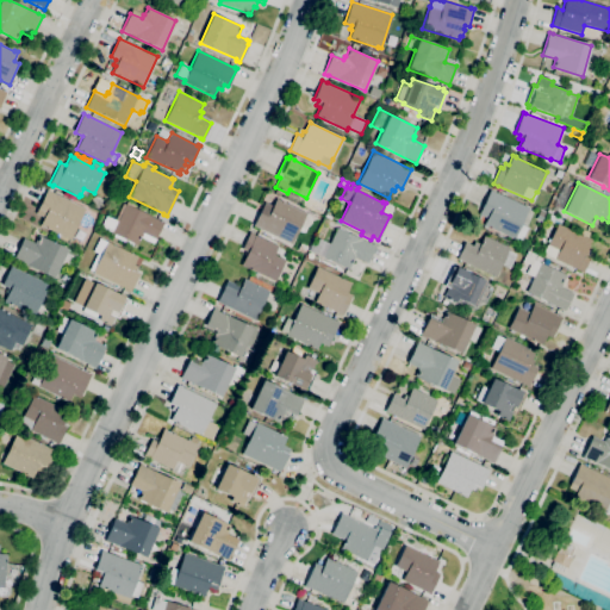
[(70,240),(43,226),(39,225),(43,218),(41,217),(44,211),(38,209),(48,188),(49,190),(51,191),(50,192),(86,209),(70,240)]
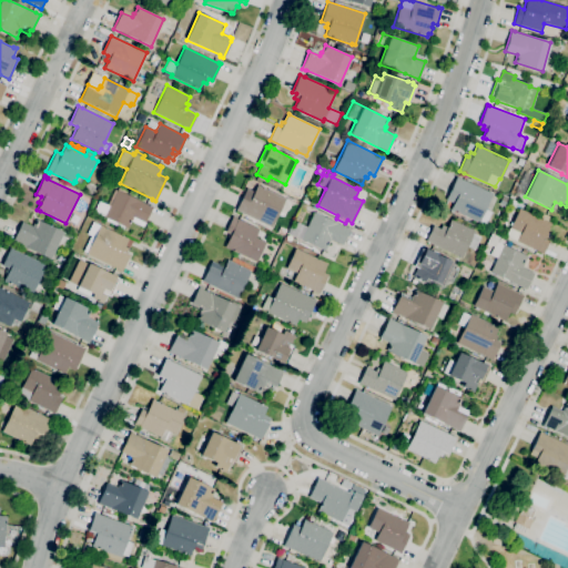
[(485,225),(453,210),(452,211),(450,210),(454,203),(446,200),(456,176),(493,193),(485,209),(492,212),(485,225)]
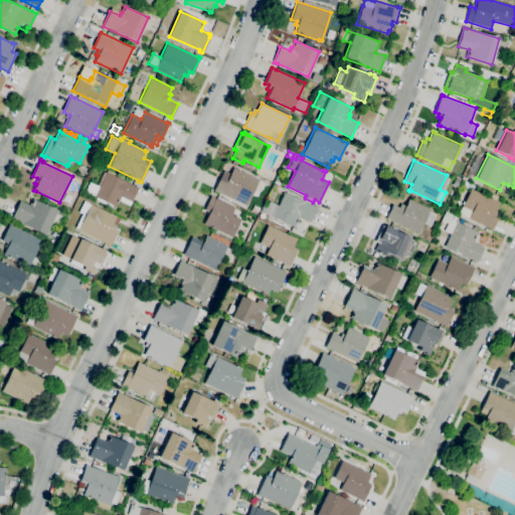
[(246,206),(214,190),(221,175),(226,177),(228,173),(230,173),(233,167),(235,168),(234,168),(259,180),(246,206)]
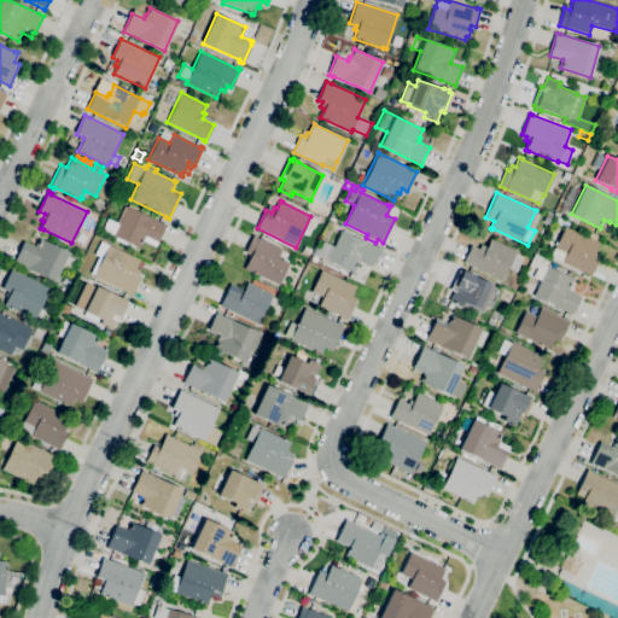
[(139,249),(112,237),(114,235),(101,229),(104,226),(100,223),(103,217),(108,220),(108,219),(116,222),(124,205),(127,207),(165,225),(158,243),(145,237),(139,249)]
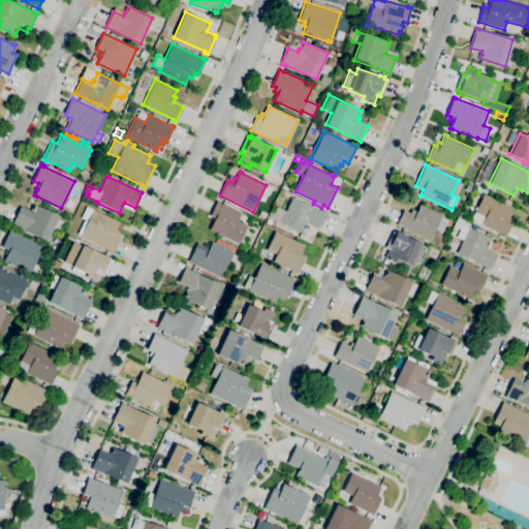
[(469,192),(464,190),(468,181),(473,184),(469,192)]
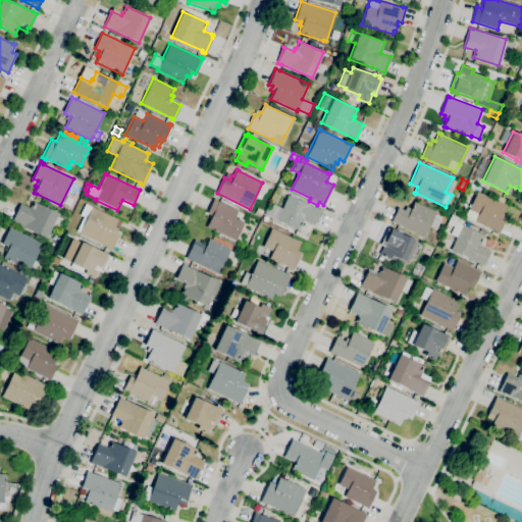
[(499,233),(496,232),(497,231),(465,216),(477,192),(473,190),(474,190),(469,187),(471,183),(481,188),(479,192),(497,201),(499,196),(507,199),(504,204),(507,205),(503,213),(504,214),(503,217),(506,219),(499,233)]
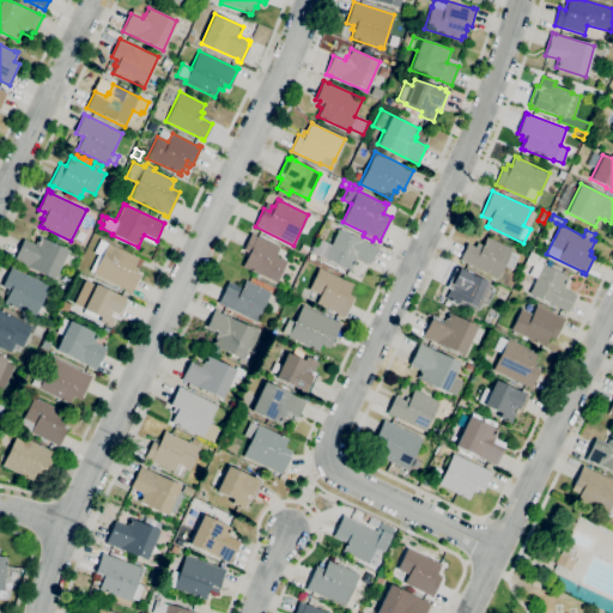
[(351,271),(325,259),(338,229),(375,246),(378,247),(370,265),(357,259),(351,271)]
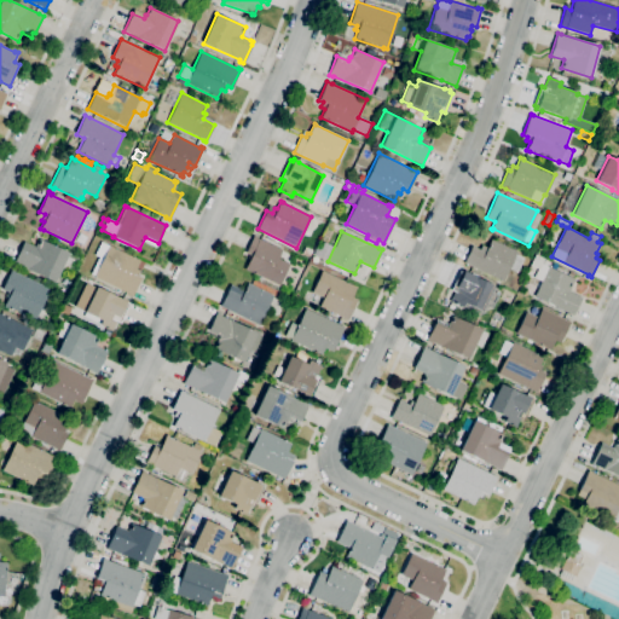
[(279,285),(244,268),(252,255),(246,253),(254,235),(256,236),(256,237),(282,249),(278,259),(289,264),(279,285)]
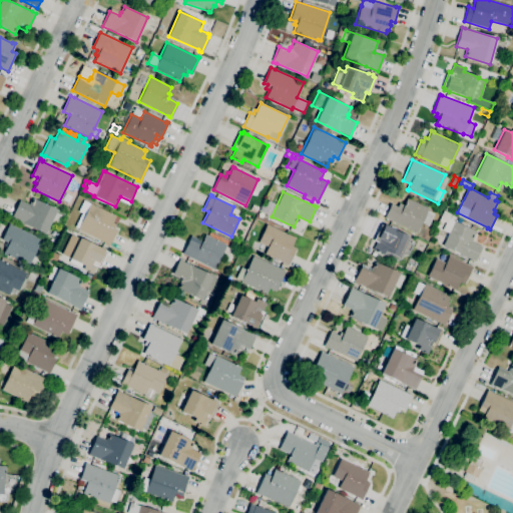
[(45,234),(11,217),(18,203),(21,204),(22,202),(28,205),(32,197),(57,209),(56,210),(63,213),(56,227),(50,224),(45,234)]
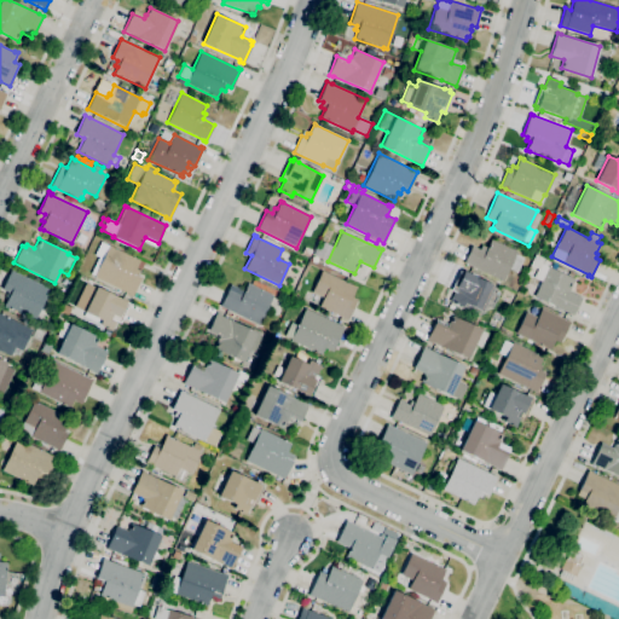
[(503,282),(464,262),(472,246),(480,250),(482,246),(487,247),(491,238),(496,241),(518,252),(516,254),(524,258),(516,272),(509,268),(503,282)]
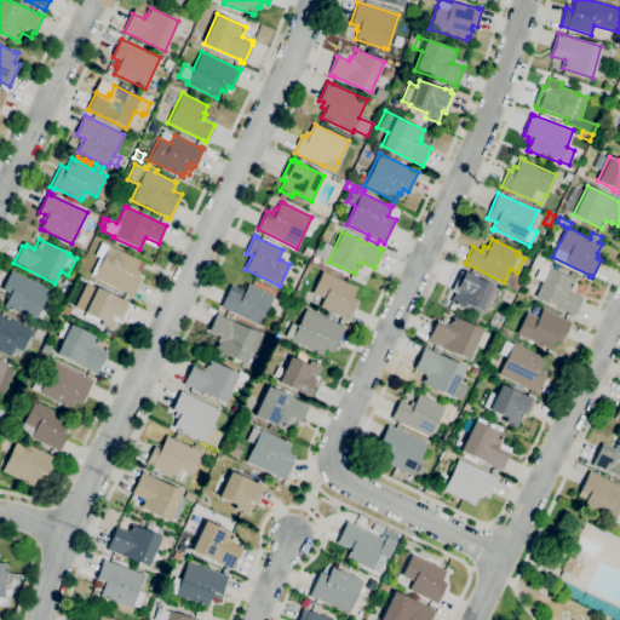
[(132,297),(130,294),(95,277),(95,276),(91,274),(99,257),(95,256),(101,242),(109,246),(141,260),(136,269),(139,270),(137,275),(142,277),(132,297)]
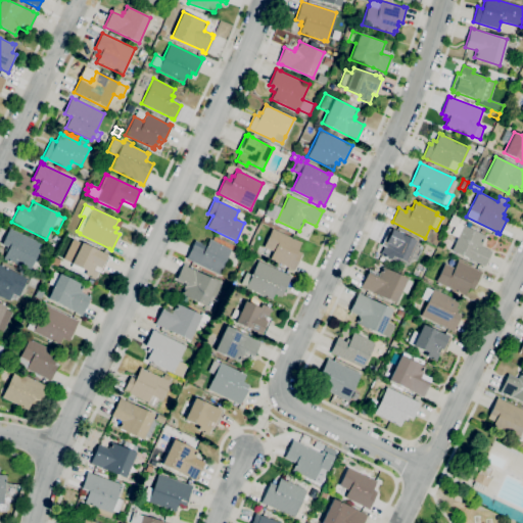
[(262,218),(255,214),(258,208),(264,211),(262,218)]
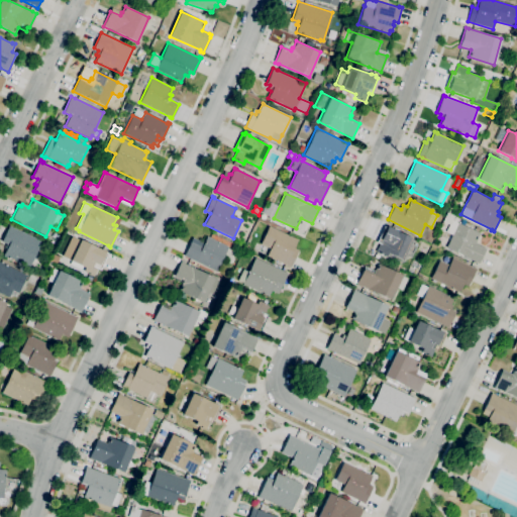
[(479,264),(476,262),(446,247),(452,234),(445,231),(449,224),(442,221),(447,212),(454,215),(452,220),(475,230),(476,226),(480,228),(478,232),(480,233),(475,243),(486,248),(479,264)]
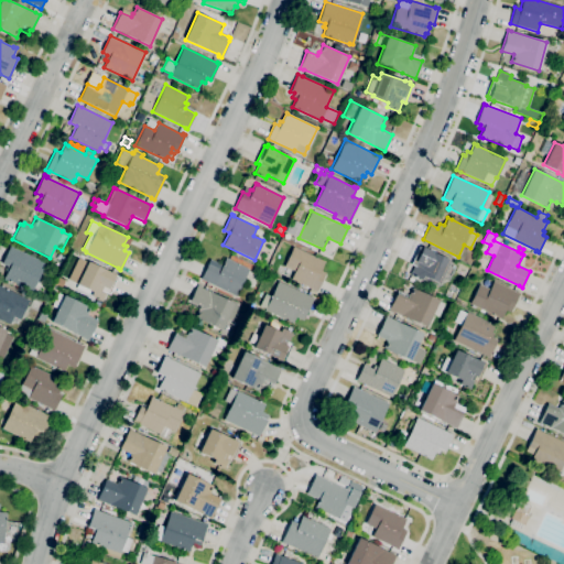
[(31,292),(3,279),(7,272),(4,271),(7,267),(1,263),(11,246),(45,263),(31,292)]
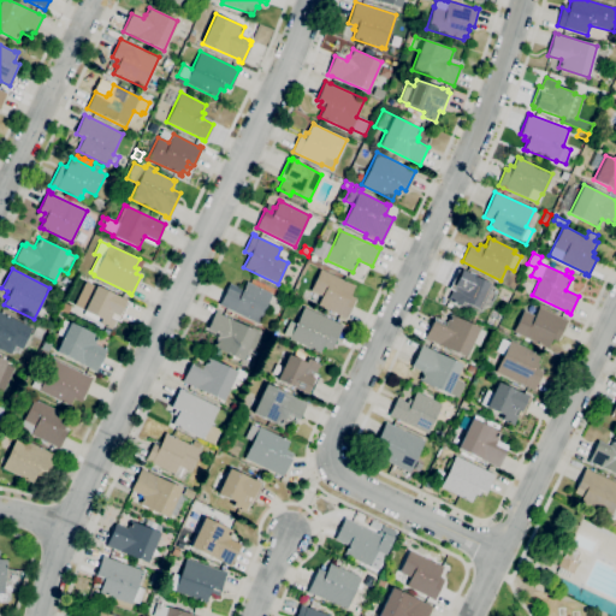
[(347,319),(317,304),(318,302),(311,300),(312,297),(307,295),(309,290),(311,291),(320,270),(355,285),(350,295),(356,297),(347,319)]
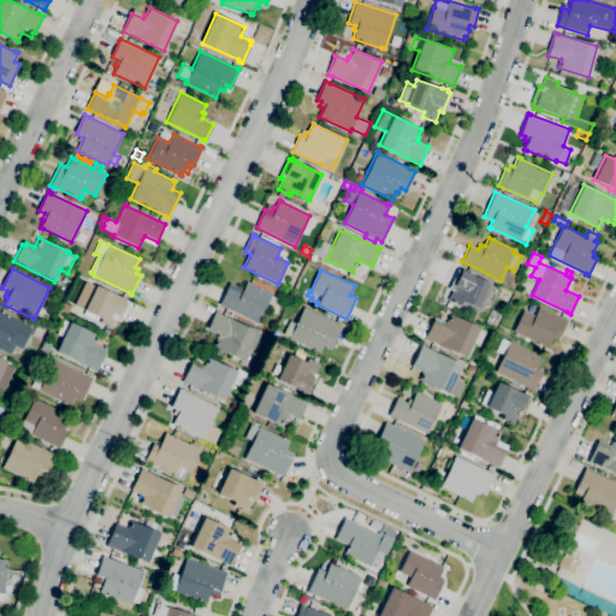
[(479,311),(462,302),(460,306),(448,300),(452,290),(449,288),(458,270),(461,271),(461,270),(492,284),(479,311)]
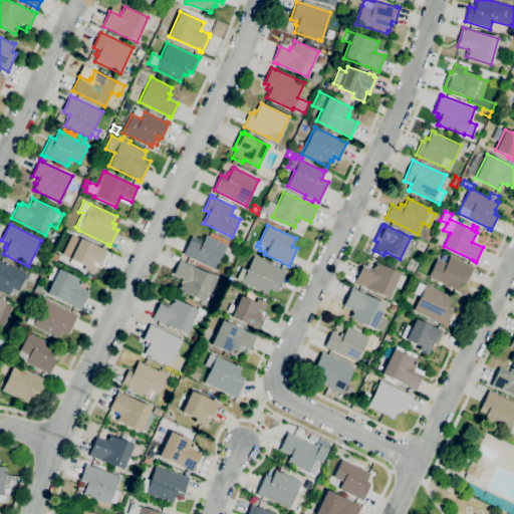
[(215,270),(186,256),(183,255),(189,241),(199,245),(201,241),(203,242),(206,235),(227,245),(215,270)]
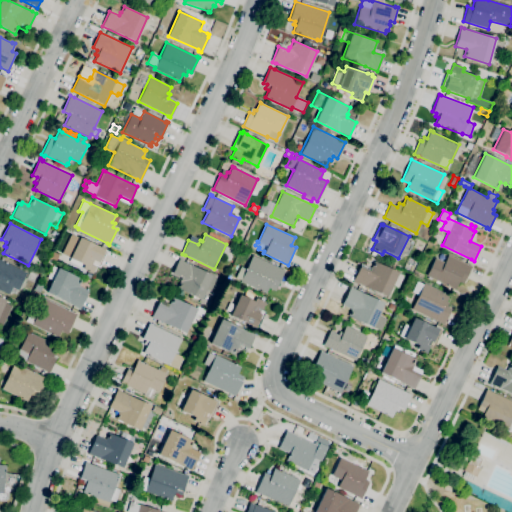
[(92,274),(82,269),(84,265),(69,258),(79,237),(100,247),(101,246),(105,248),(105,250),(107,251),(99,267),(96,265),(92,274)]
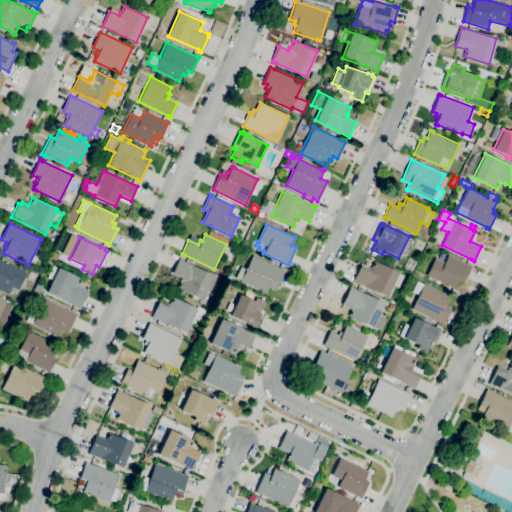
[(266,293),(240,281),(240,280),(235,277),(241,266),(246,269),(252,255),(285,270),(275,291),(268,287),(266,293)]
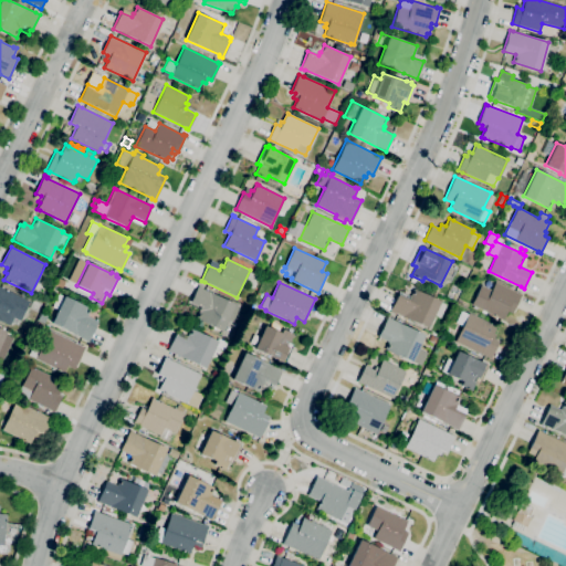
[(502,321),(500,318),(471,304),(481,284),(491,290),(495,282),(519,293),(519,292),(522,294),(514,310),(511,308),(509,312),(506,311),(502,321)]
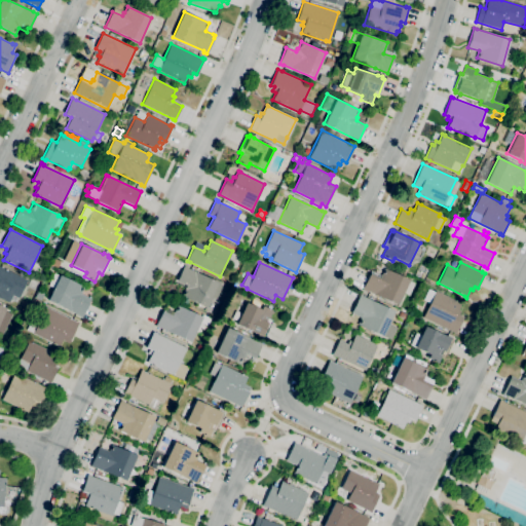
[(205,308),(182,296),(185,290),(185,289),(186,286),(177,280),(184,265),(188,267),(188,268),(217,283),(218,283),(222,285),(216,299),(211,297),(205,308)]
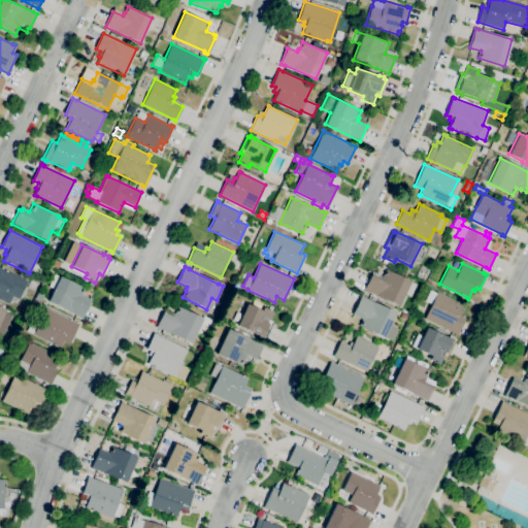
[(9,304),(0,299),(0,267),(28,282),(19,299),(12,297),(9,304)]
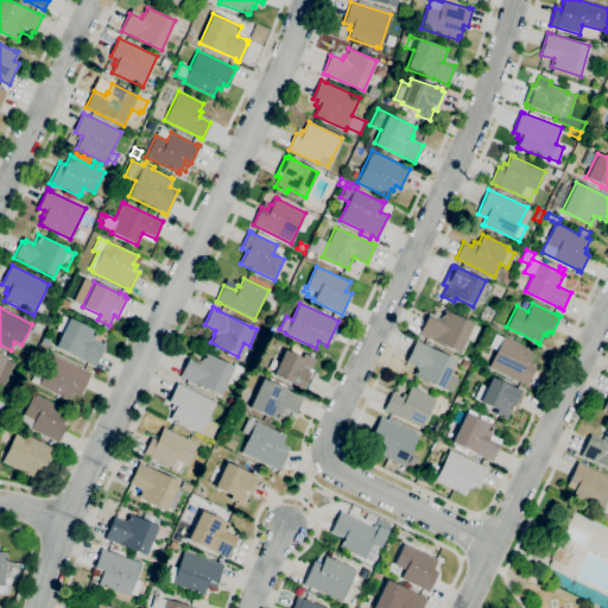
[(458,354),(455,352),(455,350),(424,336),(423,337),(418,335),(428,316),(438,321),(439,317),(441,318),(444,310),(473,323),(473,324),(479,327),(473,341),(466,339),(458,354)]
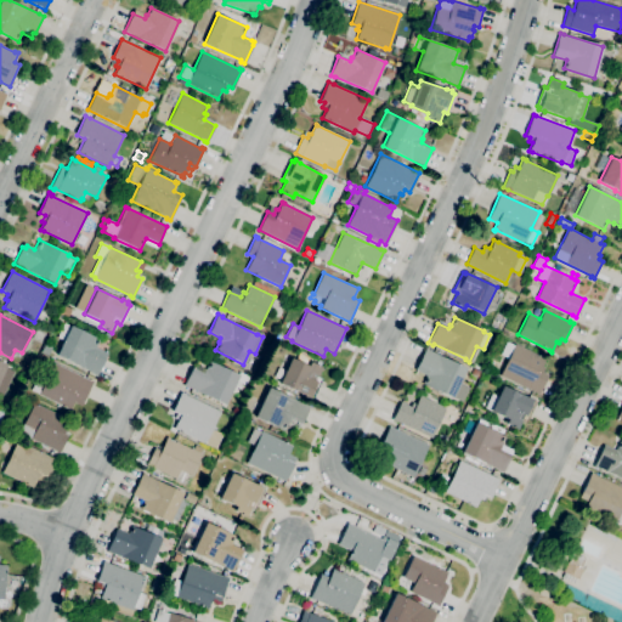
[(97,375),(56,355),(63,340),(57,337),(63,323),(71,326),(100,339),(96,348),(97,349),(95,352),(103,356),(106,352),(106,354),(105,357),(106,357),(97,375)]
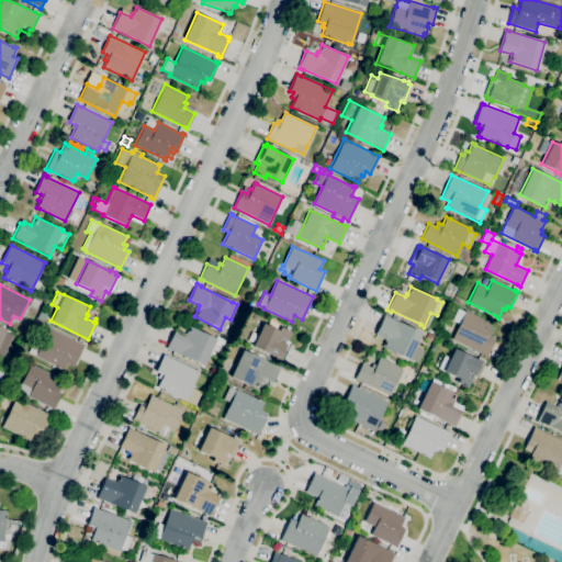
[(487,357),(485,356),(485,355),(452,339),(459,324),(452,321),(458,308),(464,312),(465,311),(493,324),(491,330),(492,332),(490,336),(495,338),(487,357)]
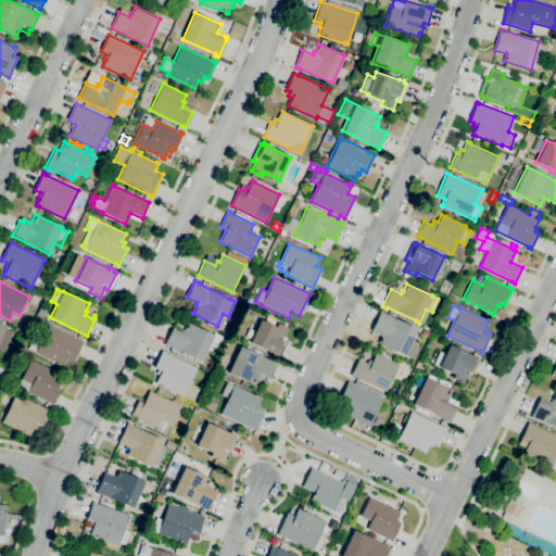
[(45,317),(38,314),(41,307),(48,311),(45,317)]
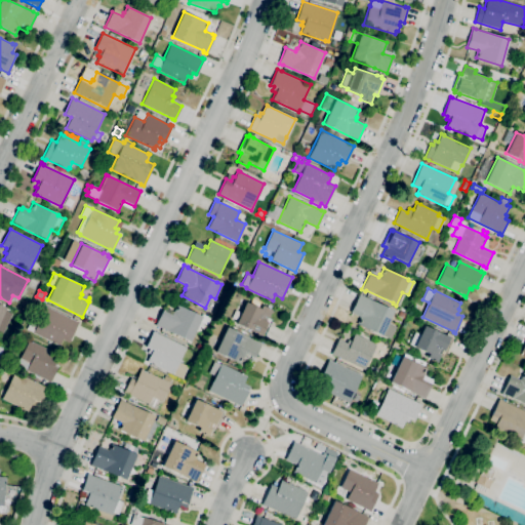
[(391,339),(382,335),(381,336),(357,324),(360,317),(350,312),(359,293),(362,294),(362,295),(394,311),(388,323),(396,327),(391,339)]
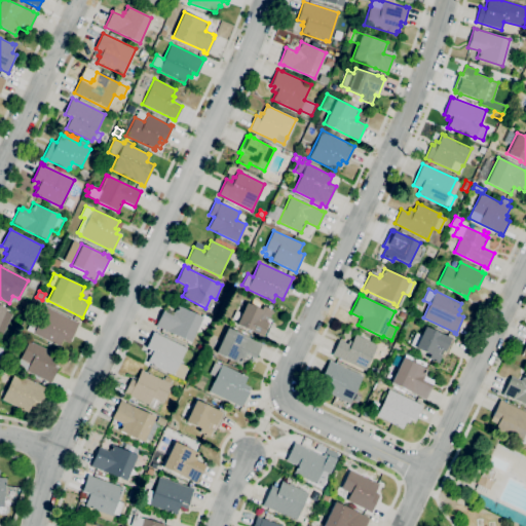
[(259,308),(251,304),(253,298),(261,302),(259,308)]
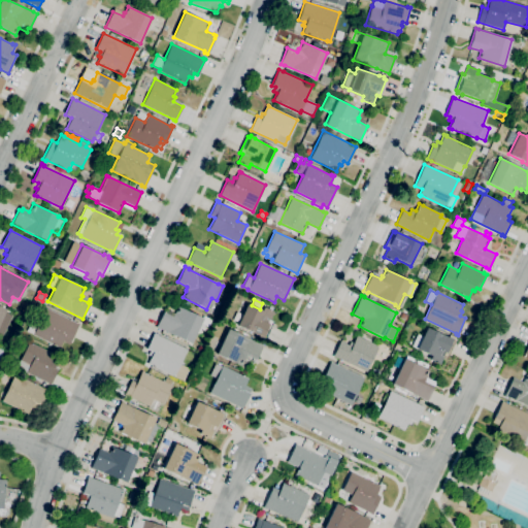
[(263,338),(258,336),(259,335),(237,326),(248,303),(262,310),(264,306),(274,311),(270,320),(273,321),(265,338),(263,337),(263,338)]
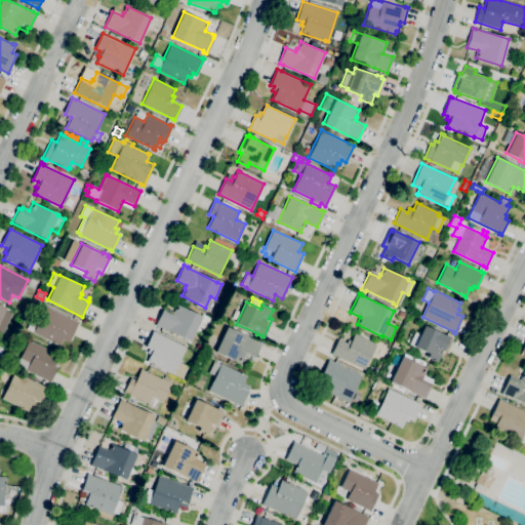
[(4,332),(0,330),(0,305),(6,308),(5,311),(12,315),(4,332)]
